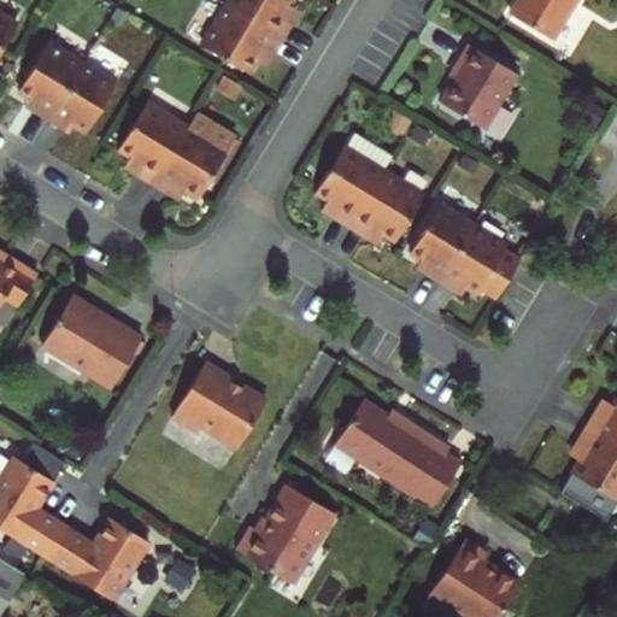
[(233,0),(231,4),(287,37),(297,21),(287,15),(294,4),(295,0),(233,0)]
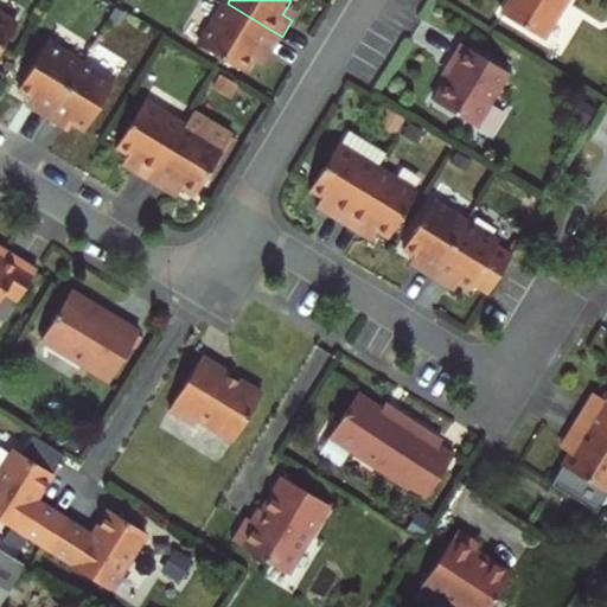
[(570,0),(513,0),(503,14),(545,40),(568,4),(569,4),(570,0)]
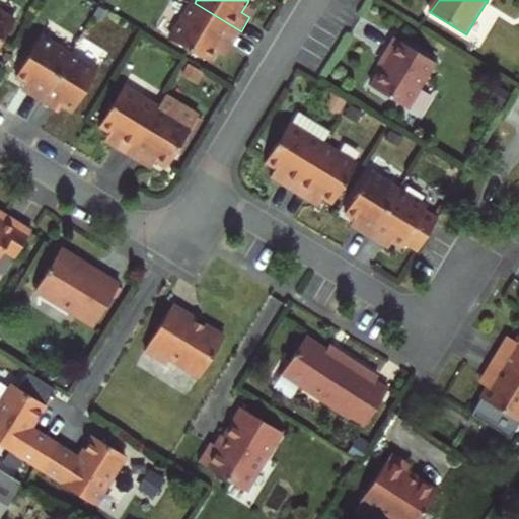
[(233,45),(241,31),(195,3),(173,36),(213,60),(225,41),(233,45)]
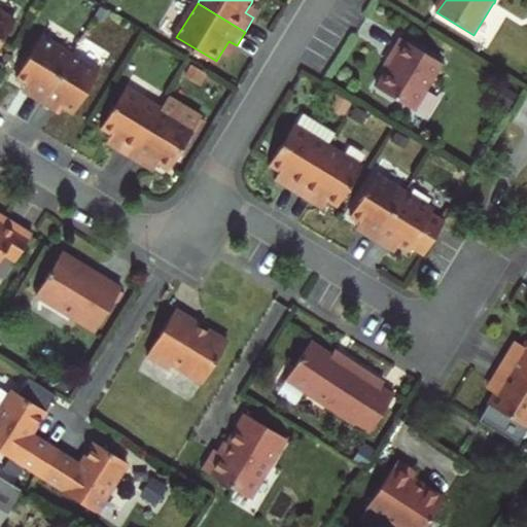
[(259,8),(251,3),(245,12),(253,18),(259,8)]
